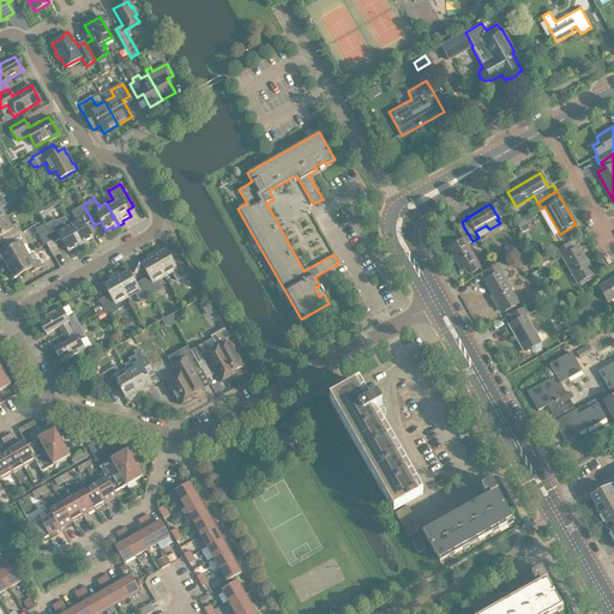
[(85,224),(91,221),(92,221),(83,205),(71,211),(76,220),(68,224),(82,247),(86,245),(85,241),(92,238),(85,224)]
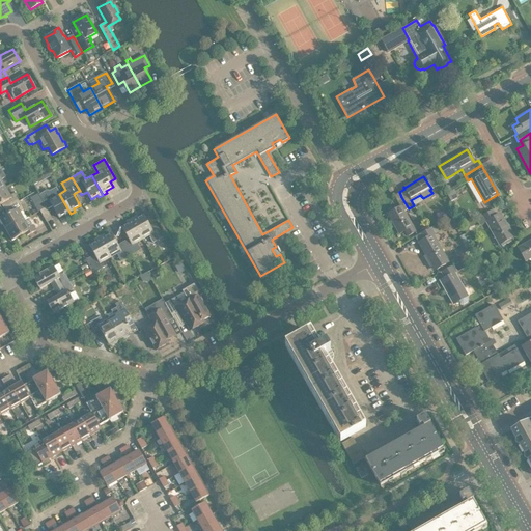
[(4,210),(19,201),(14,193),(9,196),(5,188),(0,190),(0,204),(1,204),(4,210)]
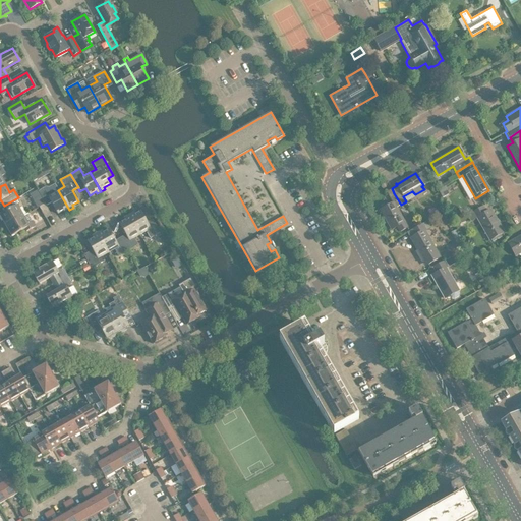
[(39,192),(45,204),(46,206),(51,203),(57,214),(64,210),(65,212),(69,210),(58,190),(55,185),(49,188),(46,188),(39,192)]
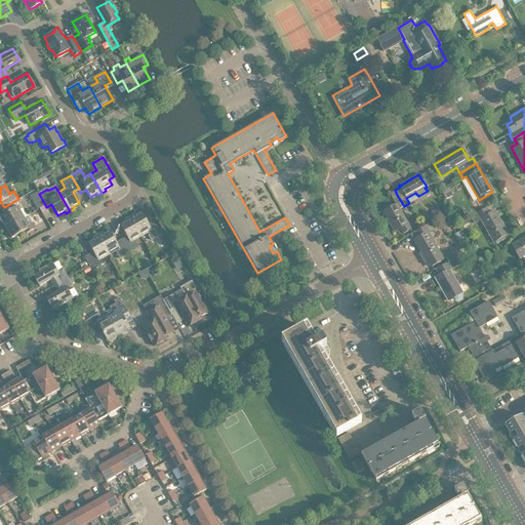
[(390,193),(392,198),(396,204),(382,211),(395,231),(400,228),(403,234),(410,230),(399,209),(404,206),(397,195),(395,190),(390,193)]
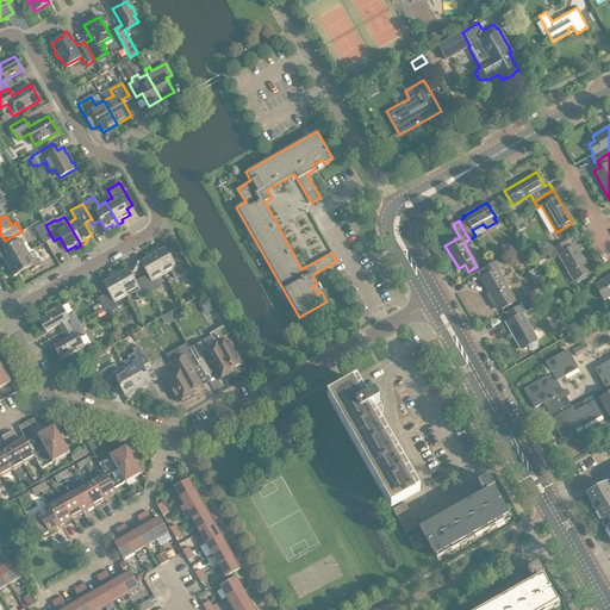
[(0,251),(7,265),(26,253),(22,243),(26,241),(22,231),(5,241),(8,247),(0,251)]
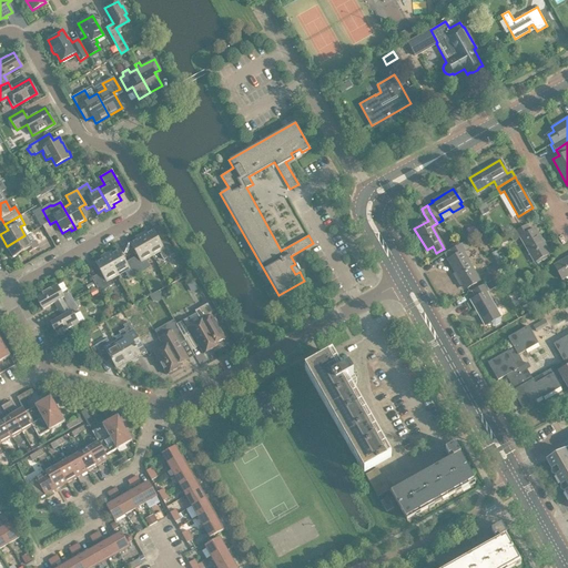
[(56,234),(50,224),(49,222),(42,225),(49,237),(56,234)]
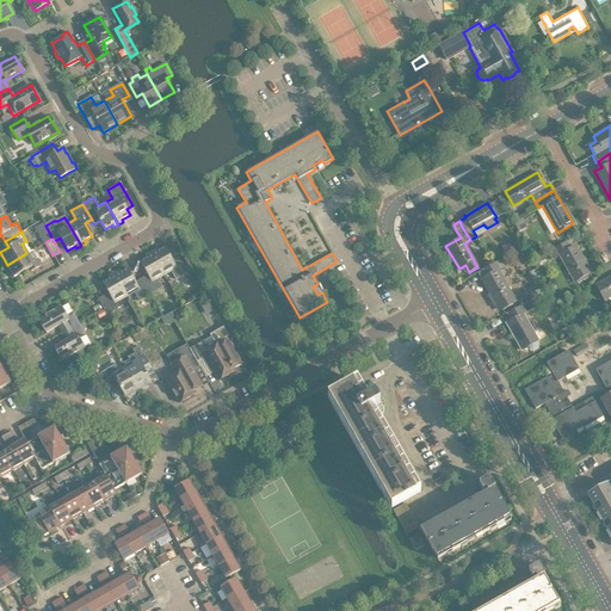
[(585,276),(591,272),(575,246),(569,248),(566,242),(549,252),(553,259),(560,255),(574,282),(575,281),(578,284),(587,278),(585,276)]
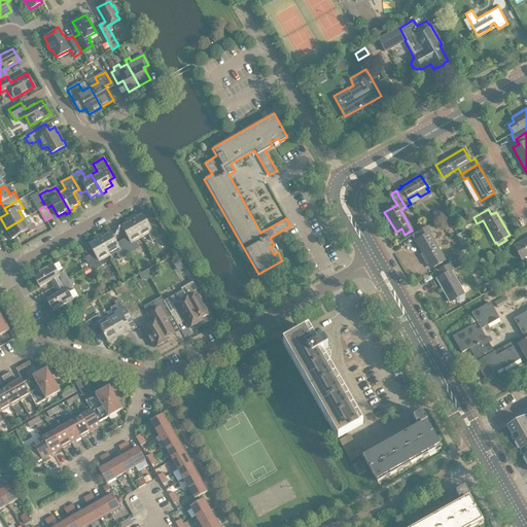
[(151,241),(156,238),(162,236),(153,221),(148,224),(142,213),(136,217),(134,215),(130,217),(141,237),(147,234),(151,241)]
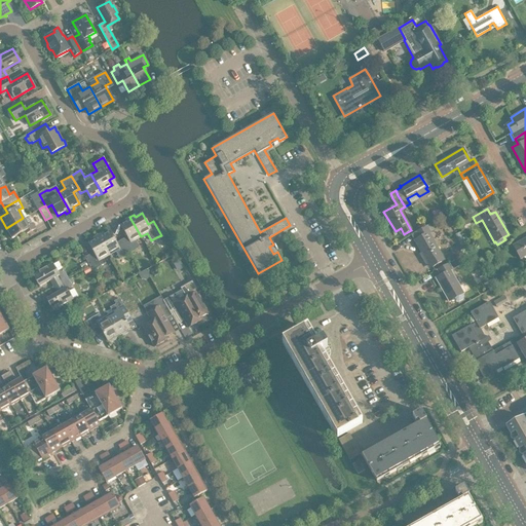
[(445,229),(455,223),(450,215),(440,220),(445,229)]
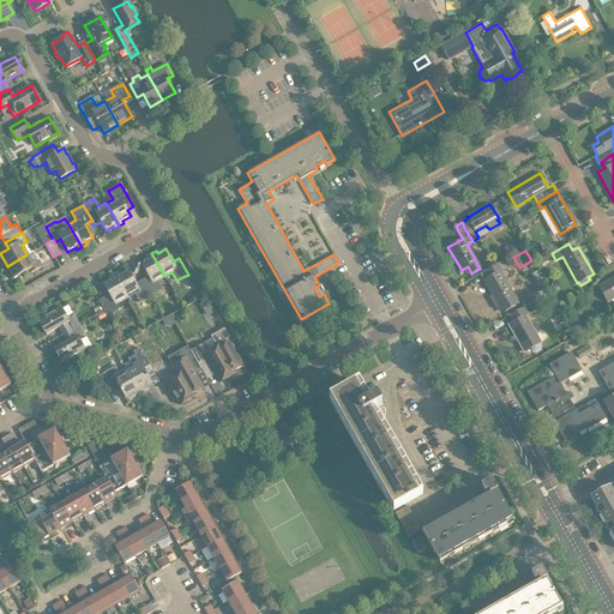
[(29,274),(41,268),(32,252),(26,254),(7,266),(14,278),(28,271),(29,274)]
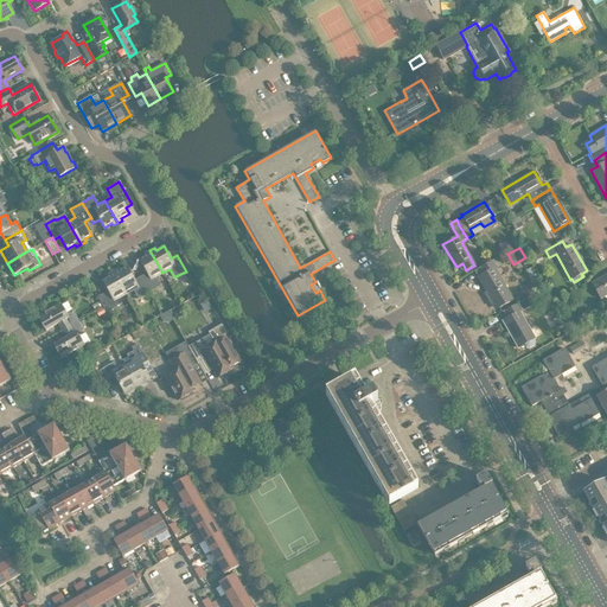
[(139,260),(146,273),(140,276),(149,292),(160,286),(155,278),(163,273),(149,250),(145,254),(147,256),(139,260)]
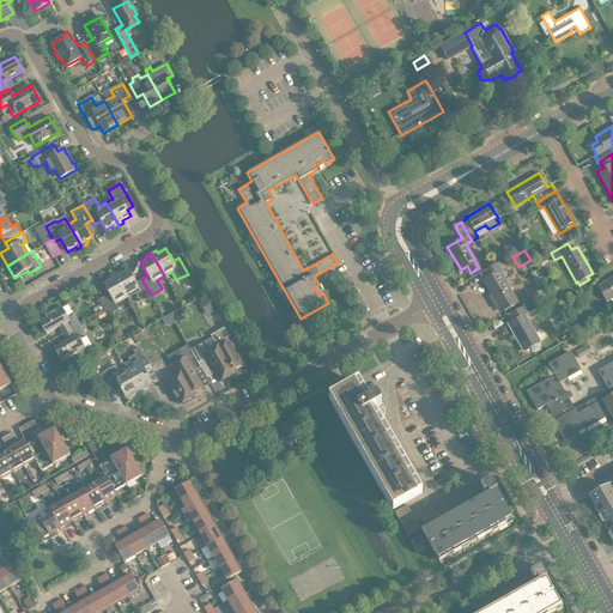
[(517,303),(499,271),(507,267),(503,260),(479,273),(484,279),(483,280),(493,298),(491,299),(496,308),(498,307),(501,305),(503,311),(517,303)]
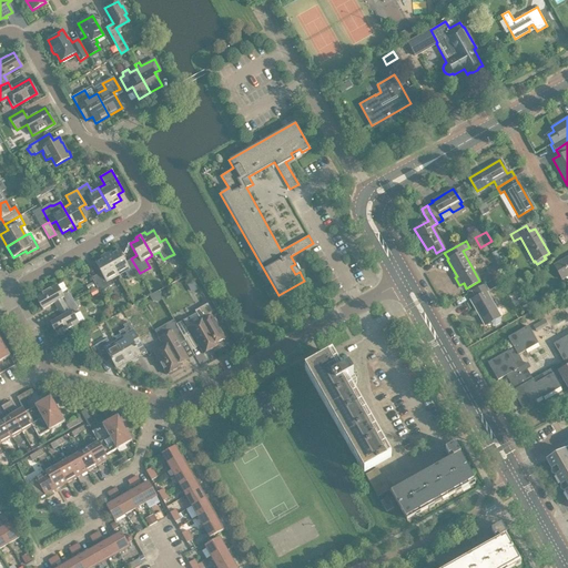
[(129,280),(133,276),(140,273),(131,259),(125,262),(119,250),(111,254),(110,252),(105,254),(118,275),(124,272),(129,280)]
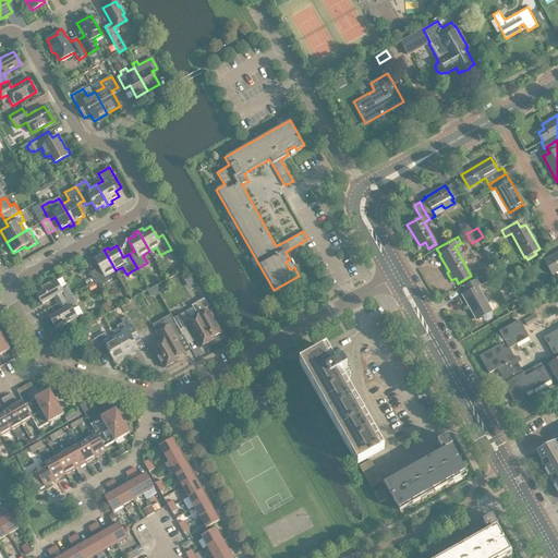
[(99,252),(100,254),(94,258),(99,267),(89,273),(97,287),(111,279),(109,275),(116,270),(104,250),(99,252)]
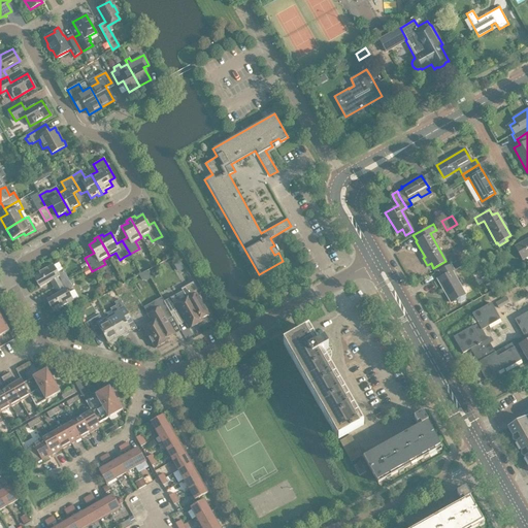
[(527,238),(515,246),(522,259),(527,255),(527,238)]
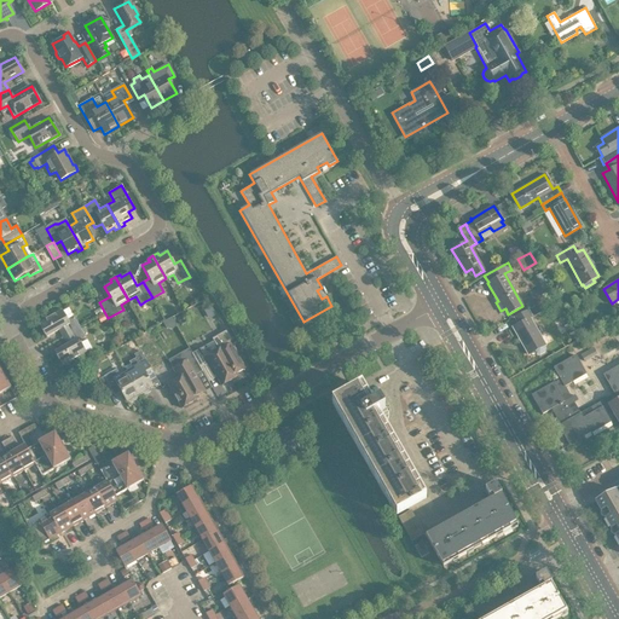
[(532,317),(527,310),(514,318),(518,324),(513,327),(528,354),(534,351),(536,354),(539,354),(545,352),(545,348),(544,346),(530,318),(532,317)]
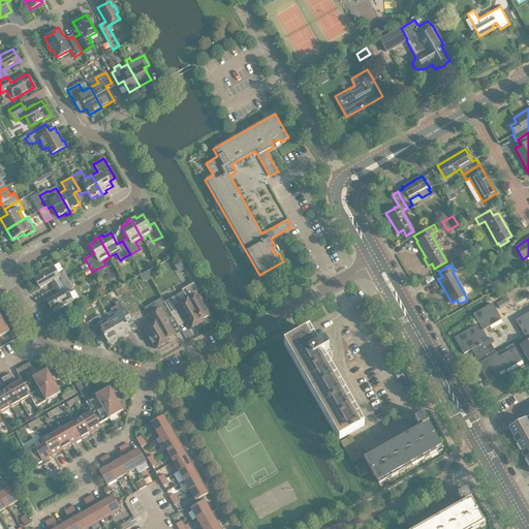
[(39,288),(53,280),(57,287),(68,280),(62,270),(57,273),(53,266),(33,276),(39,288)]
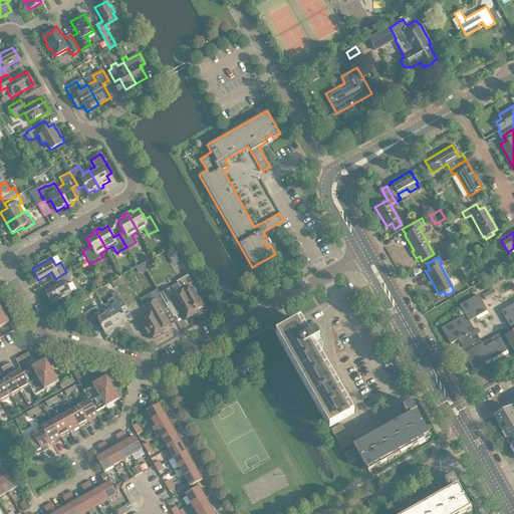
[(135,268),(138,272),(142,273),(147,271),(143,264),(135,268)]
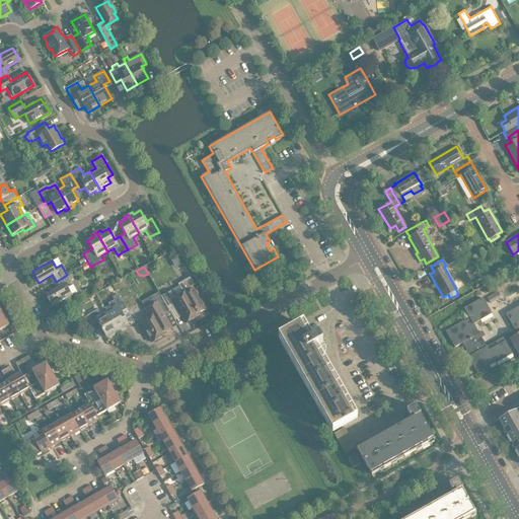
[(67,288),(73,285),(70,280),(73,279),(70,274),(68,276),(67,275),(56,282),(59,288),(46,295),(53,306),(72,295),(67,288)]
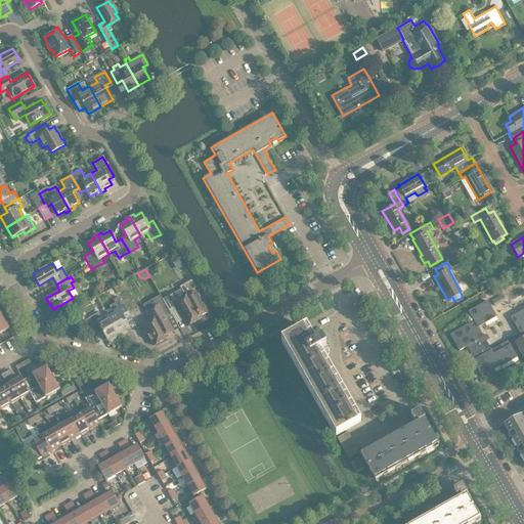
[(169,296),(163,299),(170,311),(176,308),(178,312),(179,311),(187,326),(202,318),(201,315),(208,311),(195,292),(194,290),(197,289),(191,280),(180,287),(185,296),(179,300),(176,295),(170,298),(169,296)]
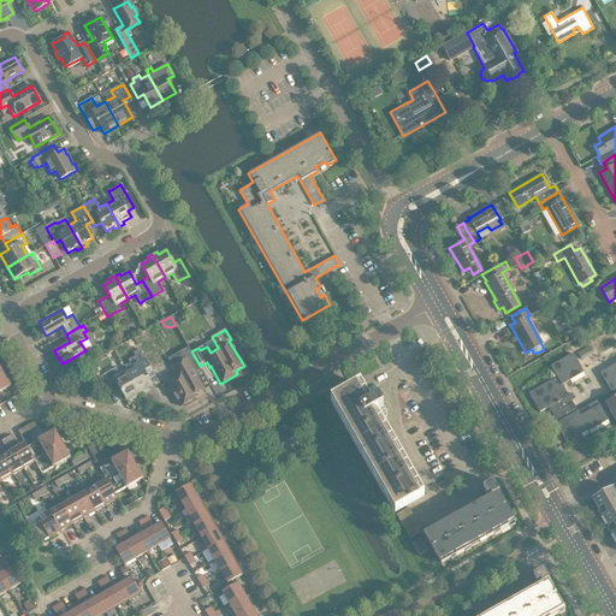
[(200,366),(191,351),(188,347),(167,359),(176,373),(172,374),(175,378),(167,383),(181,407),(197,397),(195,394),(205,389),(195,373),(201,369),(200,366)]
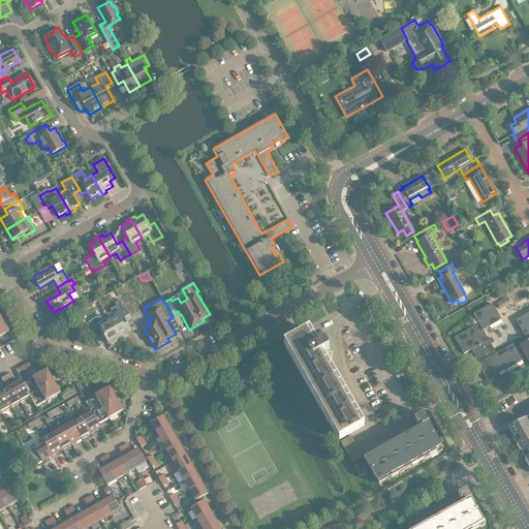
[(509,303),(506,298),(496,303),(499,308),(509,303)]
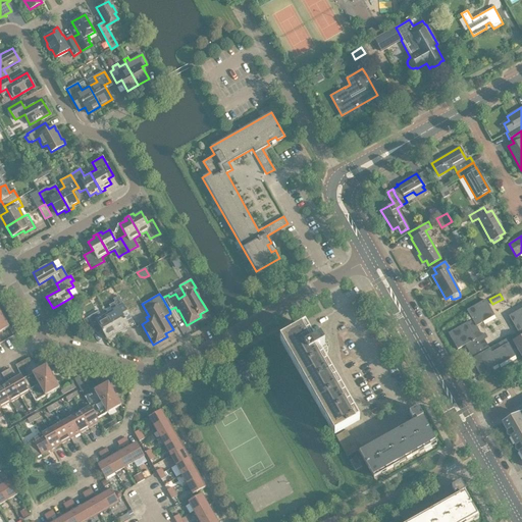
[(118,296),(113,299),(115,302),(109,305),(110,307),(105,310),(107,313),(118,332),(120,331),(122,332),(123,331),(125,331),(126,329),(127,327),(128,326),(122,315),(127,312),(118,296)]
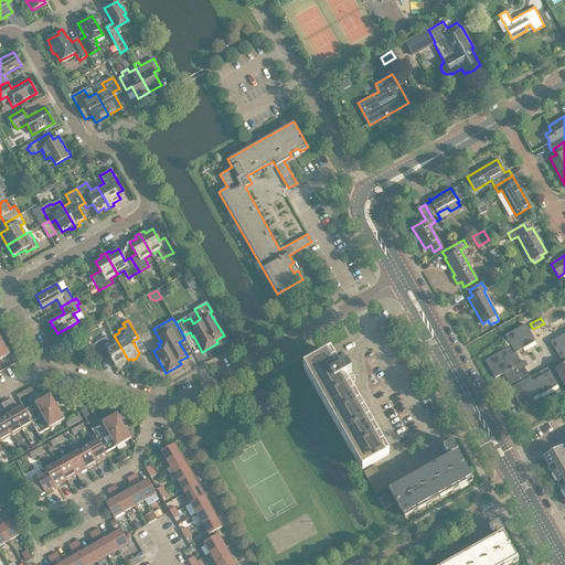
[(515,353),(535,341),(525,324),(505,336),(511,347),(505,350),(505,349),(484,361),(494,377),(503,373),(511,387),(509,388),(519,406),(539,395),(529,377),(523,368),(528,365),(524,361),(521,363),(515,353)]
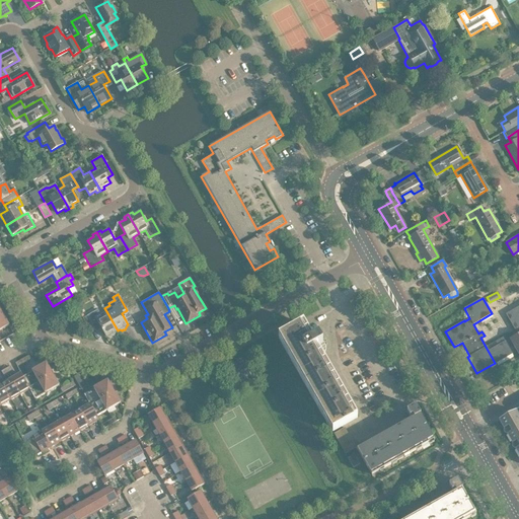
[(518,306),(506,314),(515,330),(486,347),(495,363),(496,364),(512,354),(510,351),(516,348),(518,353),(518,306)]
